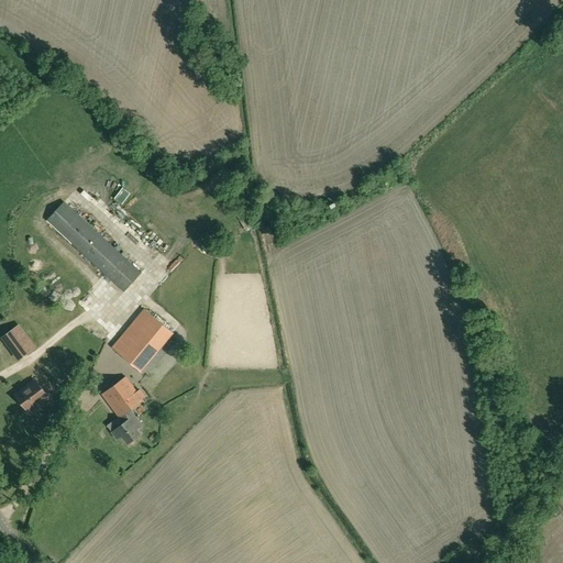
[(142,272),(65,201),(46,220),(124,291),(142,272)]
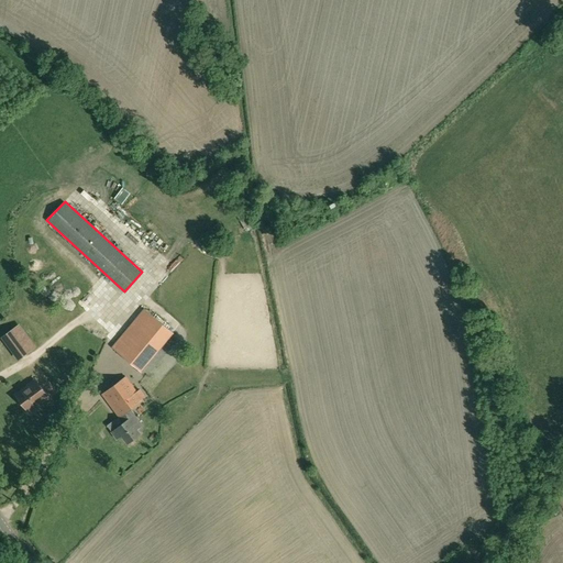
[(219,241),(209,231),(197,243),(208,253),(219,241)]
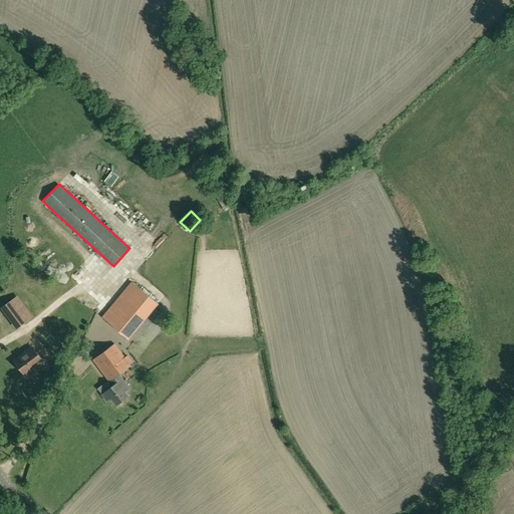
[(17,297),(3,308),(17,327),(31,316),(17,297)]
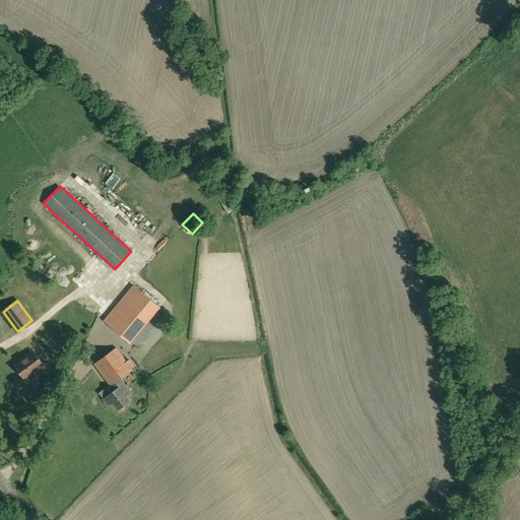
[(110,326),(124,338),(130,343),(137,334),(111,313),(104,321),(110,326)]
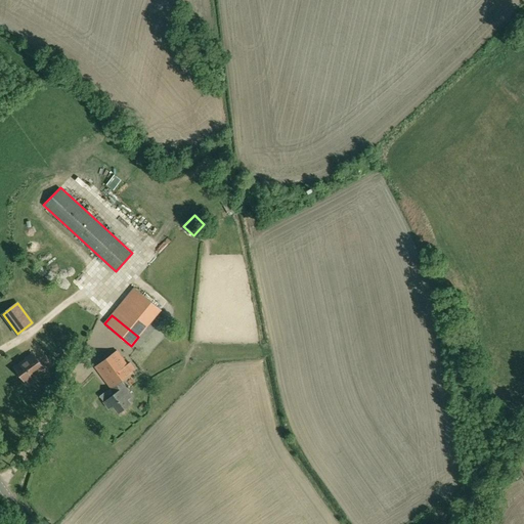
[(117,350),(95,366),(112,389),(113,388),(117,393),(104,402),(108,408),(114,405),(119,412),(131,404),(127,399),(132,395),(121,381),(134,372),(117,350)]
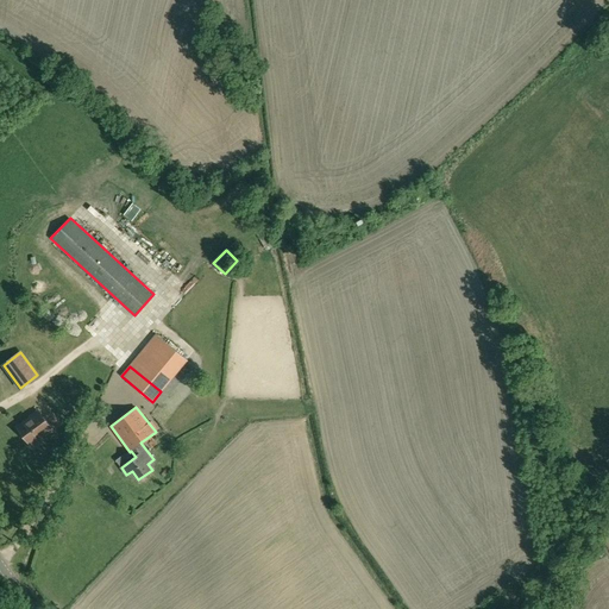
[(31,418),(18,427),(31,445),(33,443),(36,445),(43,439),(42,437),(51,429),(38,410),(31,416),(31,418)]
